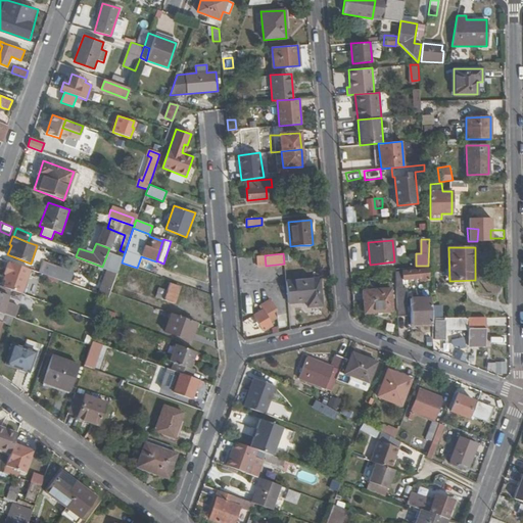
[(21,293),(31,270),(7,262),(3,274),(4,275),(2,280),(4,281),(2,287),(9,289),(10,289),(21,293)]
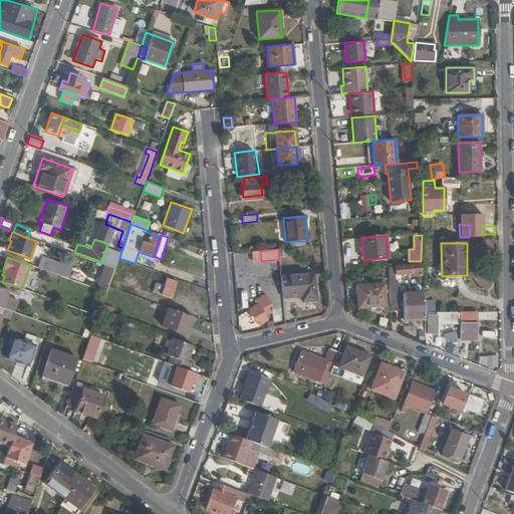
[(66,278),(69,269),(40,258),(37,267),(66,278)]
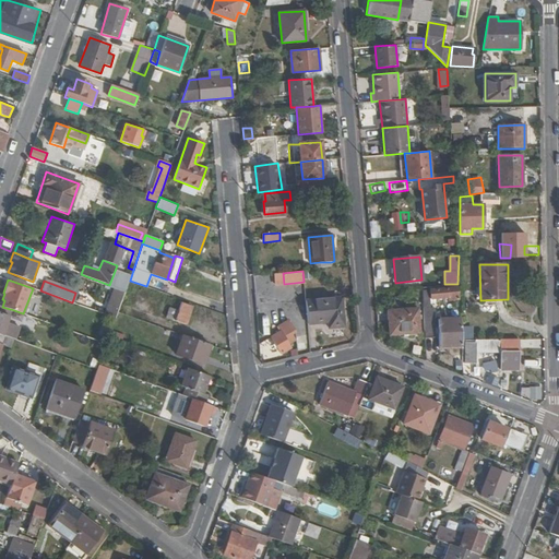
[(459,299),(458,287),(423,290),(425,339),(435,337),(433,309),(430,309),(429,299),(448,297),(448,300),(459,299)]
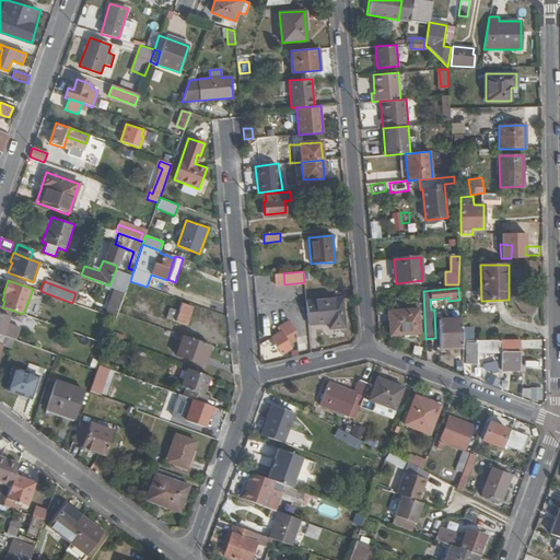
[(116,318),(118,313),(126,293),(115,289),(111,299),(113,300),(106,315),(116,318)]
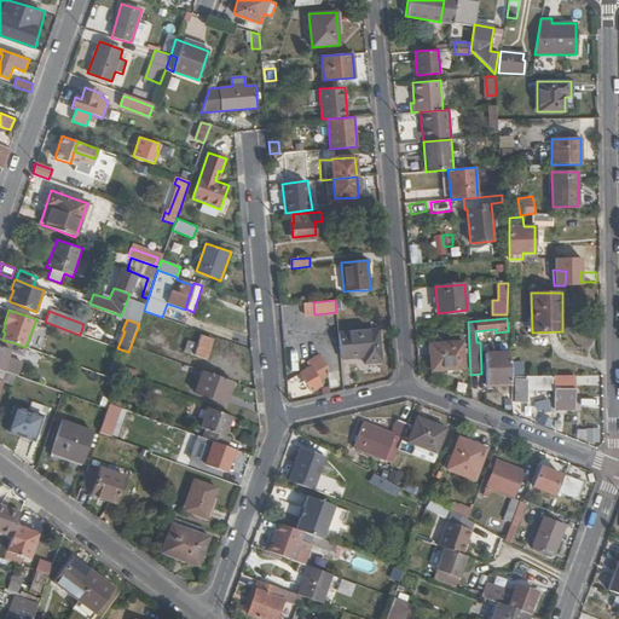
[(382,362),(379,329),(339,333),(341,359),(363,357),(364,364),(382,362)]
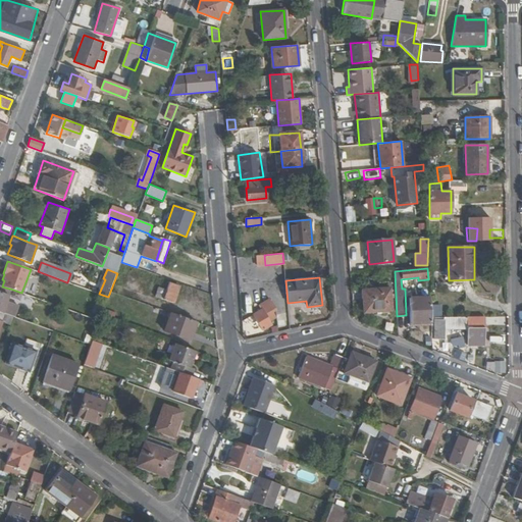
[(173,303),(179,285),(169,281),(166,290),(158,286),(155,297),(173,303)]
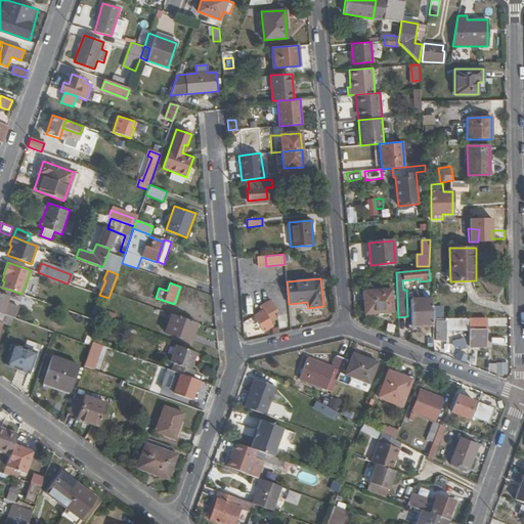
[(363,291),(365,313),(392,311),(391,289),(393,289),(392,282),(382,282),(383,290),(363,291)]
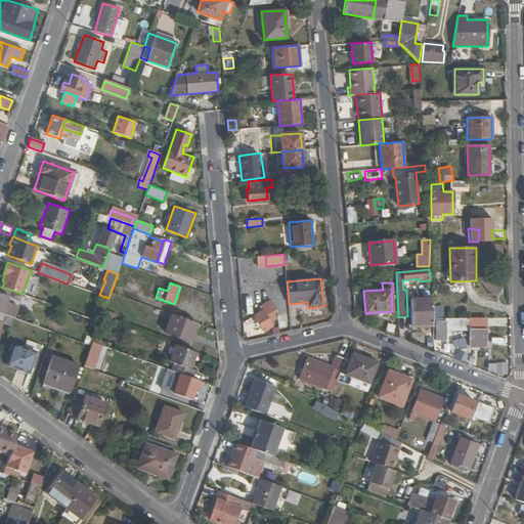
[(10,290),(9,290),(2,288),(0,286),(0,313),(5,315),(8,316),(13,318),(14,318),(18,306),(6,302),(10,290)]
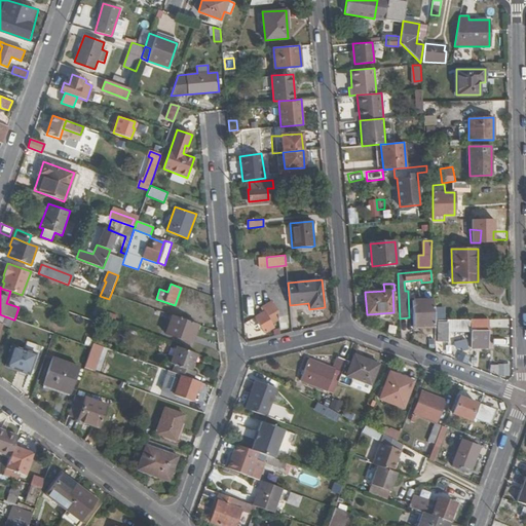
[(435,325),(433,299),(414,300),(415,326),(435,325)]
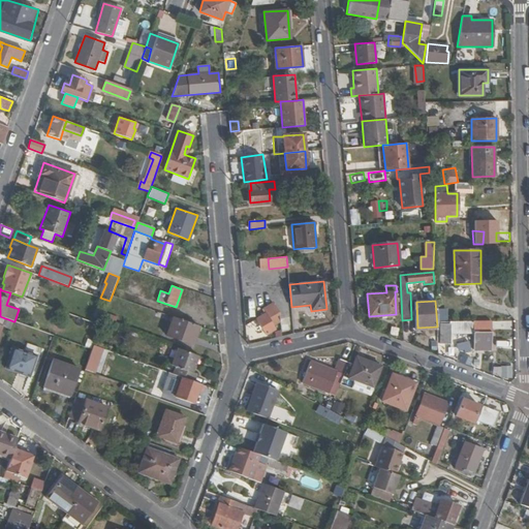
[(276,317),(280,314),(272,303),(261,309),(265,314),(256,319),(265,335),(274,330),(272,327),(279,322),(276,317)]
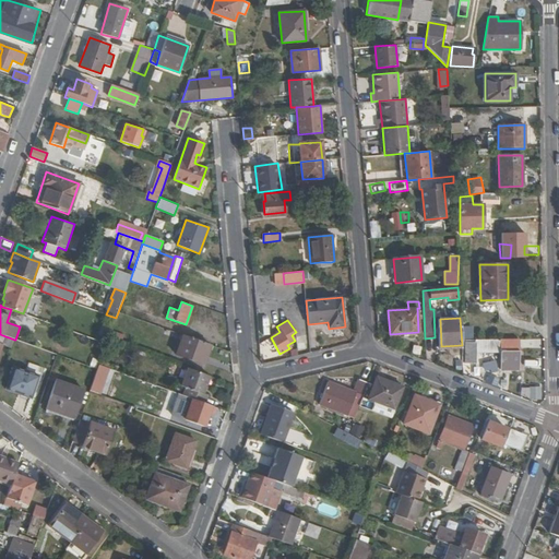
[(203,353),(207,343),(182,335),(176,354),(203,365),(207,354),(203,353)]
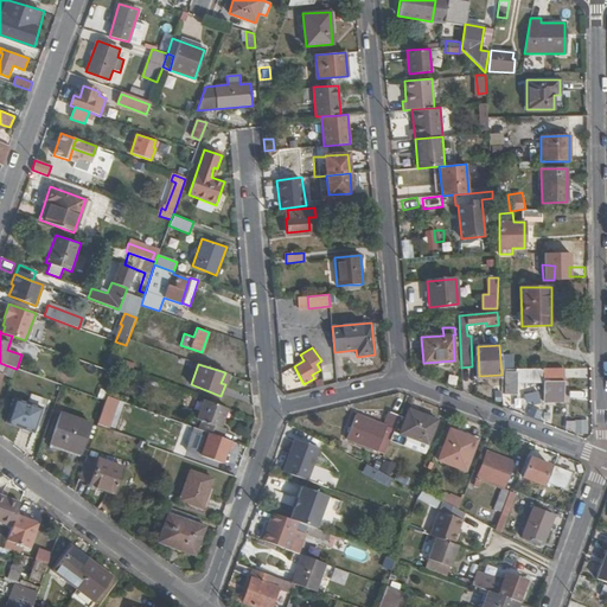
[(12,378),(16,369),(10,366),(6,376),(12,378)]
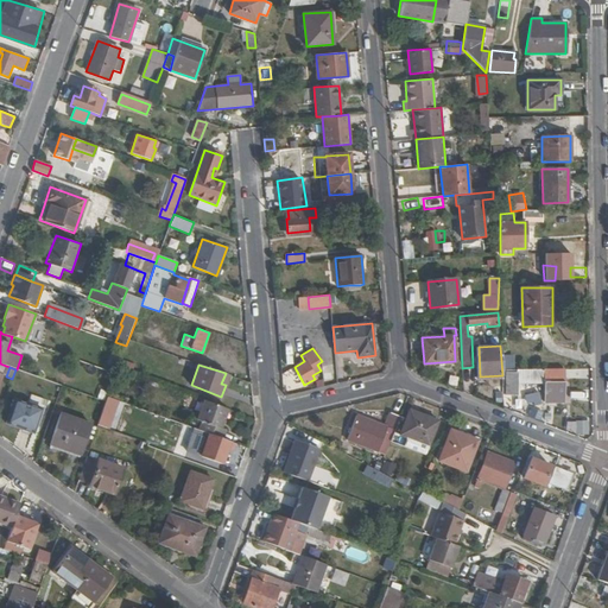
[(564,369),(523,369),(517,369),(517,373),(505,372),(505,394),(517,394),(517,382),(544,382),(544,403),(564,401),(564,369)]
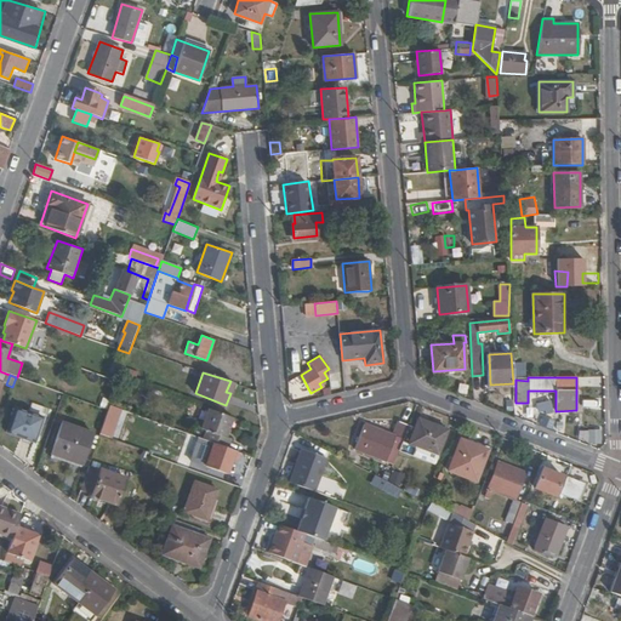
[(43,429),(46,417),(15,408),(6,433),(34,443),(39,428),(43,429)]
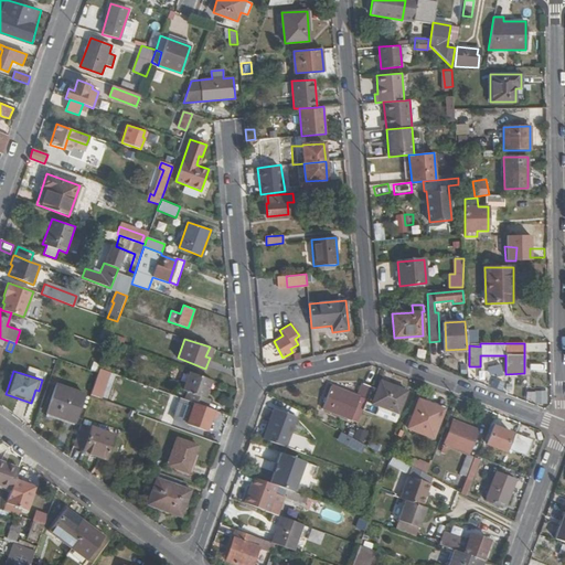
[(205,397),(212,380),(189,372),(182,390),(188,392),(184,400),(189,402),(194,403),(208,407),(211,400),(205,397)]
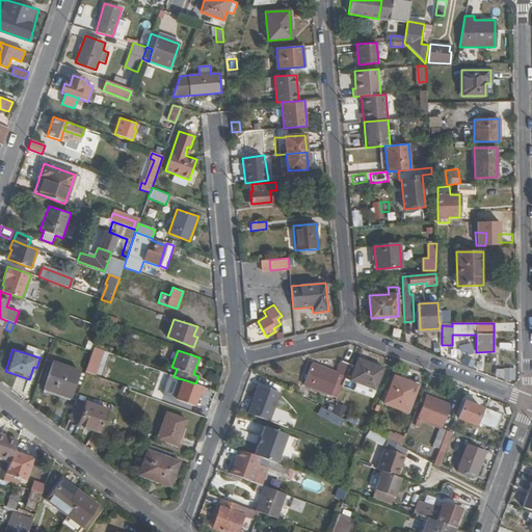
[(94,375),(99,360),(91,357),(86,372),(94,375)]
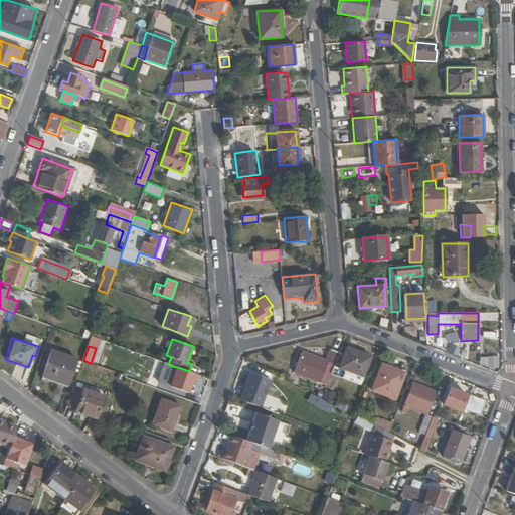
[(363,378),(371,356),(347,346),(338,368),(363,378)]
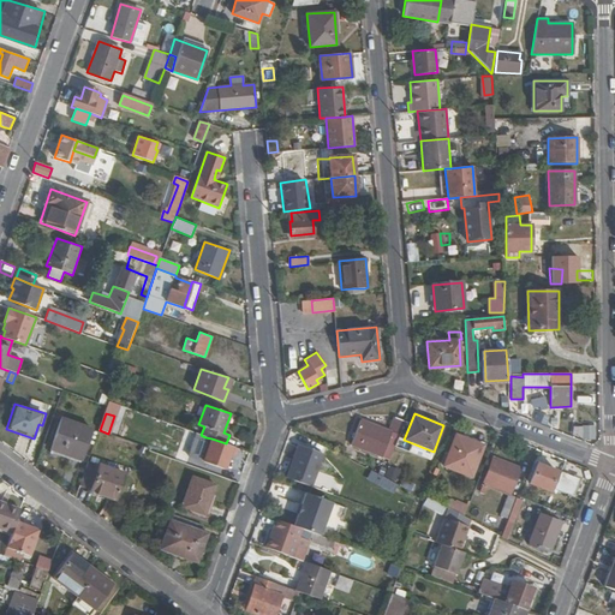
[(384,473),(405,421),(394,417),(389,430),(360,419),(351,446),(382,458),(378,471),(384,473)]
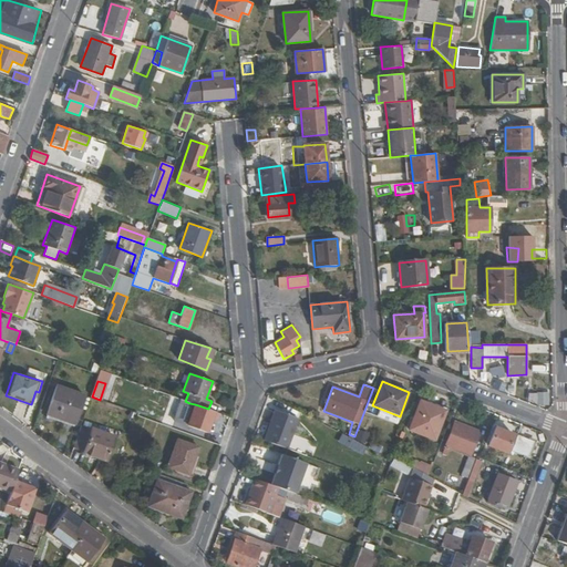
[(74,424),(84,395),(57,385),(48,409),(57,412),(54,418),(74,424)]
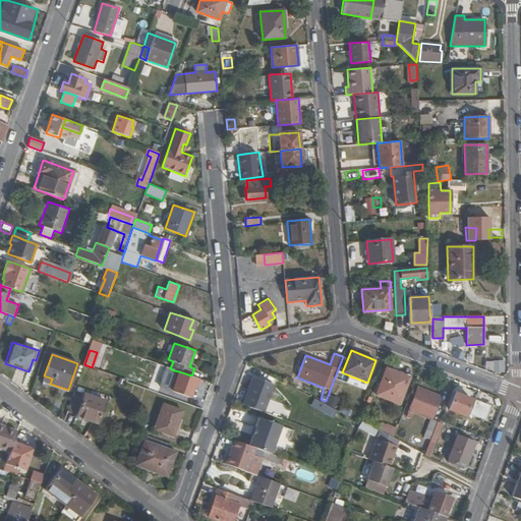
[(159,386),(170,390),(177,372),(167,367),(159,386)]
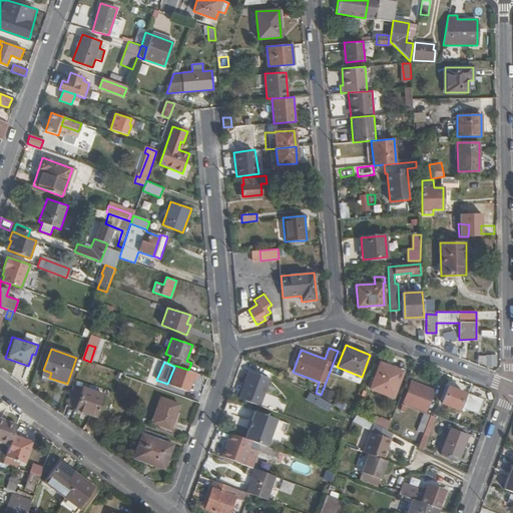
[(370,389),(393,398),(403,372),(380,363),(370,389)]
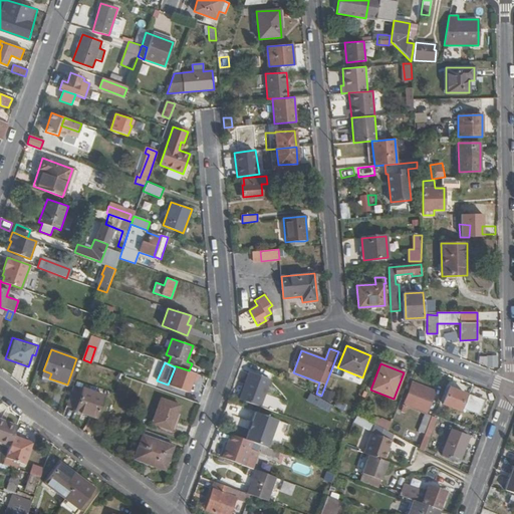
[(189,393),(195,373),(189,370),(177,366),(170,386),(189,393)]
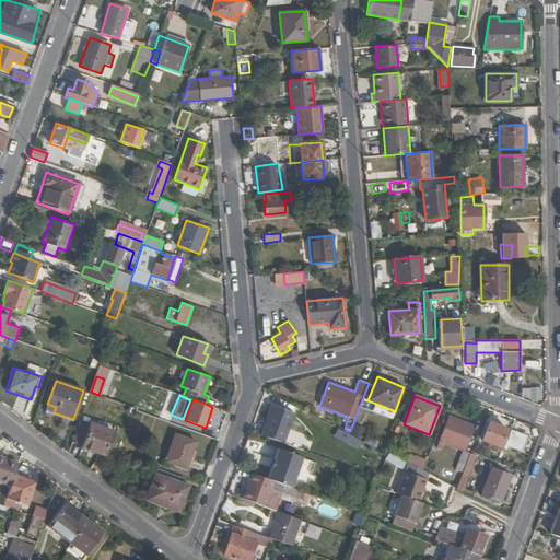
[(283,443),(295,413),(271,405),(260,434),(283,443)]
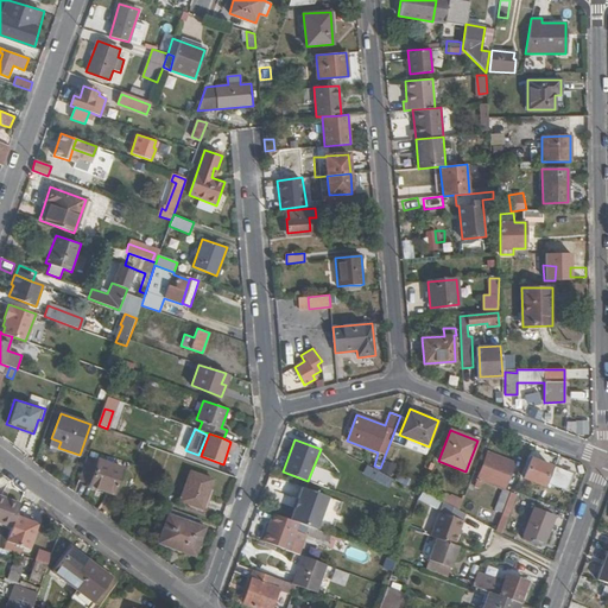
[(504,489),(514,462),(488,453),(475,486),(480,488),(482,481),(502,488),(504,489)]
